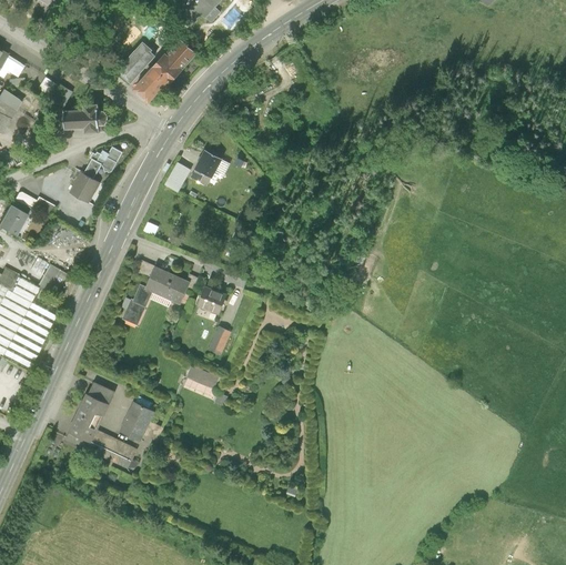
[(161,0),(190,26),(201,13),(210,22),(229,0),(161,0)]
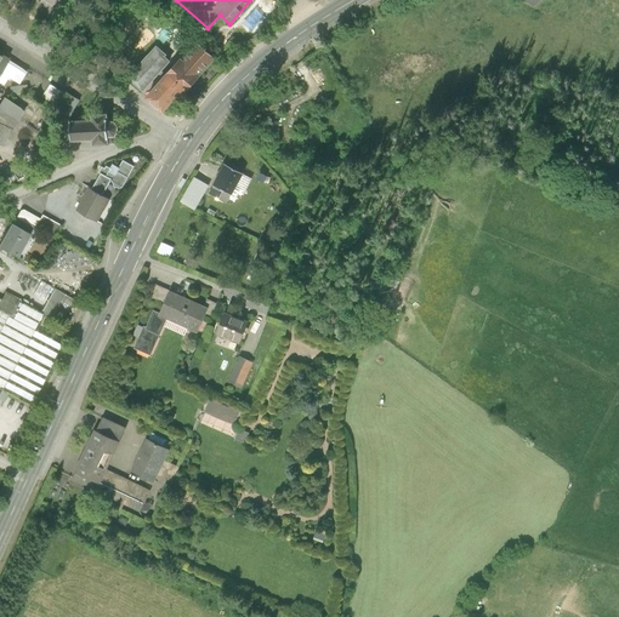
[(163,115),(216,60),(196,41),(143,97),(163,115)]
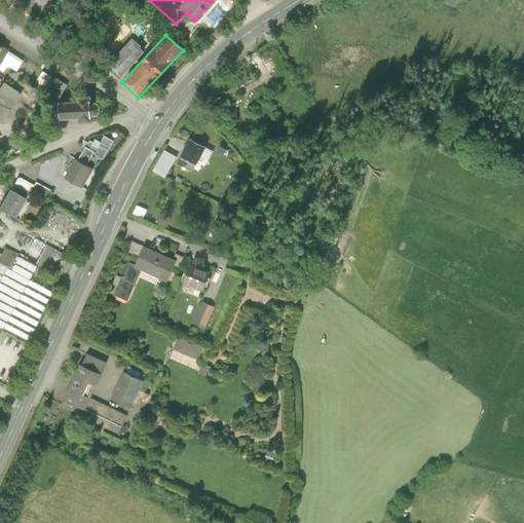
[(146,50),(133,38),(107,66),(120,78),(146,50)]
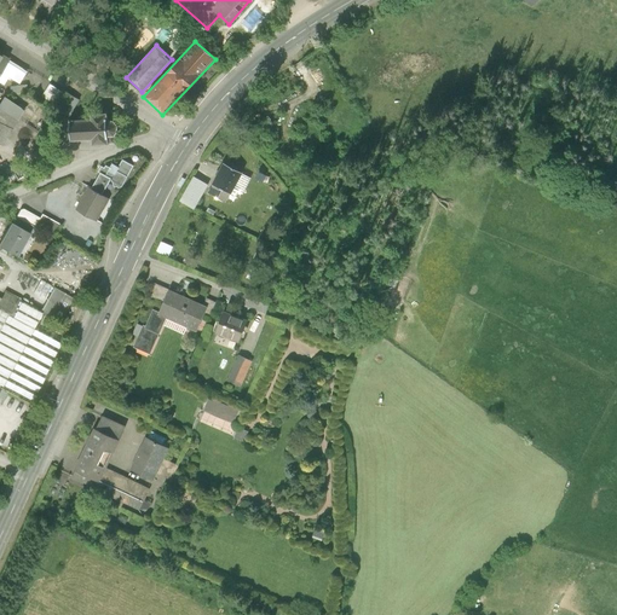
[(0,81),(1,82),(6,74),(17,81),(24,69),(7,58),(0,53),(0,81)]
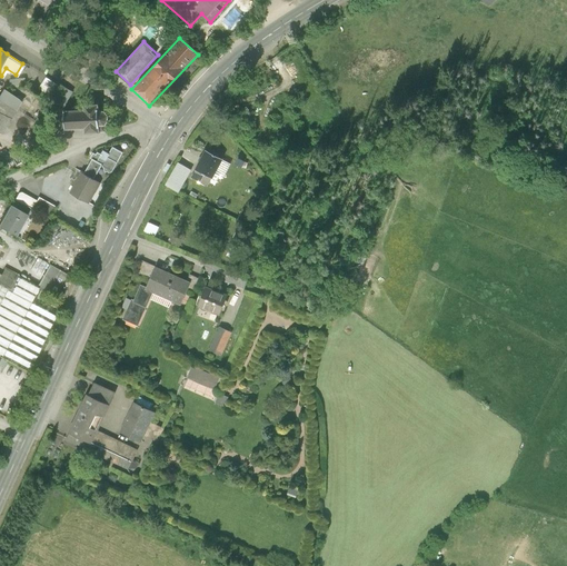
[(56,82),(43,75),(37,86),(48,93),(56,82)]
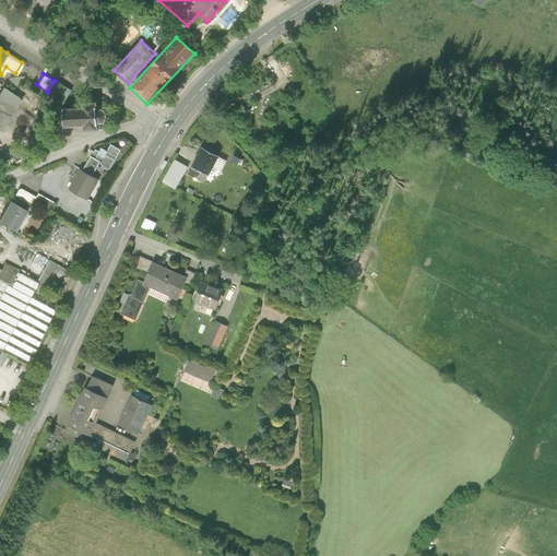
[(23,74),(7,75),(8,84),(24,82),(23,74)]
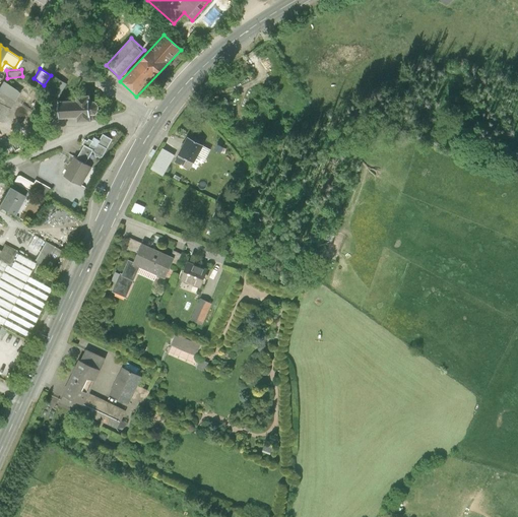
[(63,82),(55,76),(47,89),(56,94),(63,82)]
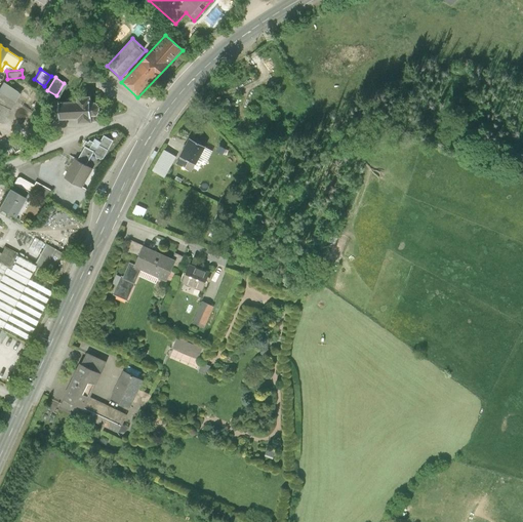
[(0,122),(19,92),(2,81),(0,84),(0,122)]
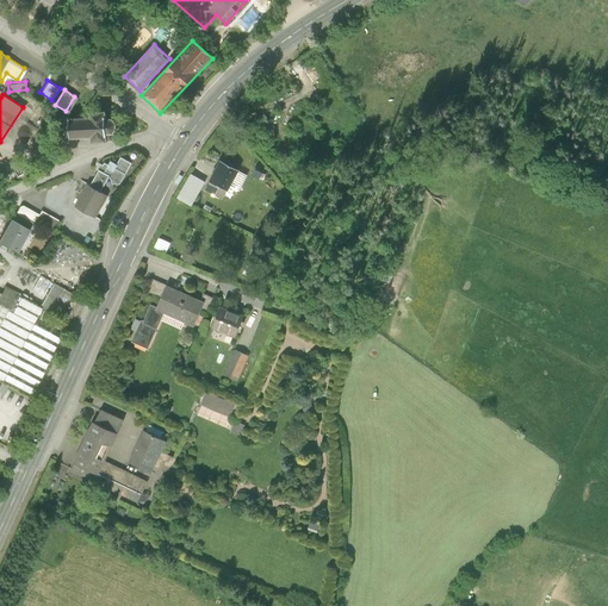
[(91,113),(91,122),(67,123),(68,141),(91,139),(92,145),(106,145),(105,137),(111,136),(115,133),(116,129),(115,124),(112,122),(109,120),(105,120),(104,113),(91,113)]
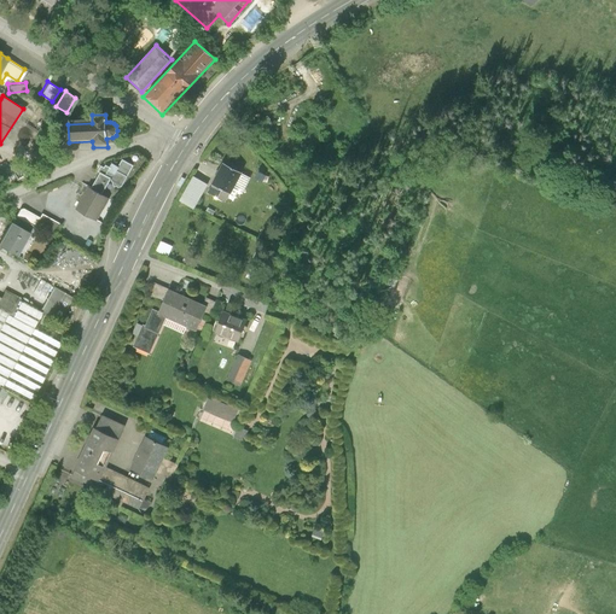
[(243,173),(222,161),(205,191),(226,202),(243,173)]
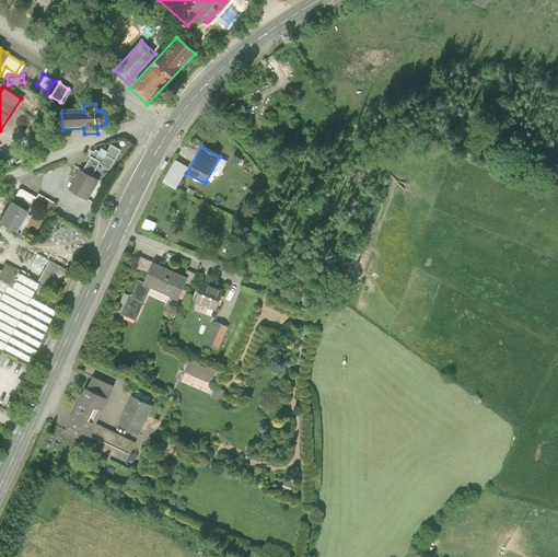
[(97,181),(81,171),(69,192),(85,201),(97,181)]
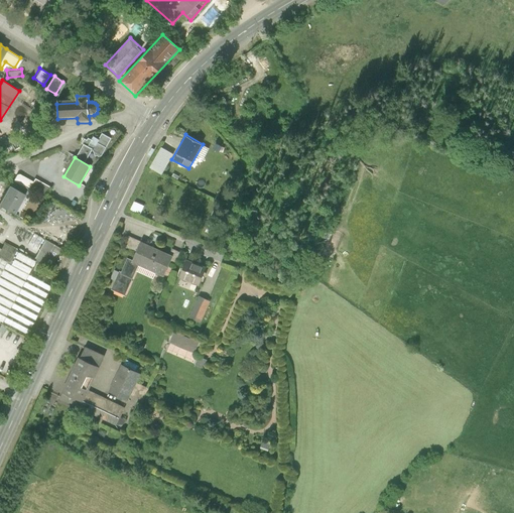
[(14,173),(12,178),(26,185),(42,196),(48,184),(33,175),(31,179),(17,171),(14,173)]
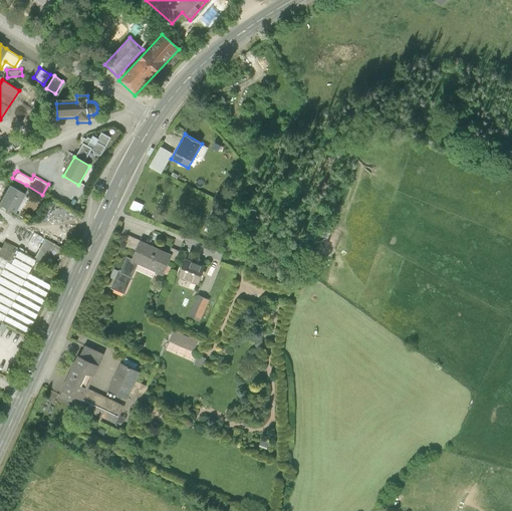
[(12,178),(9,183),(23,191),(26,185),(12,178)]
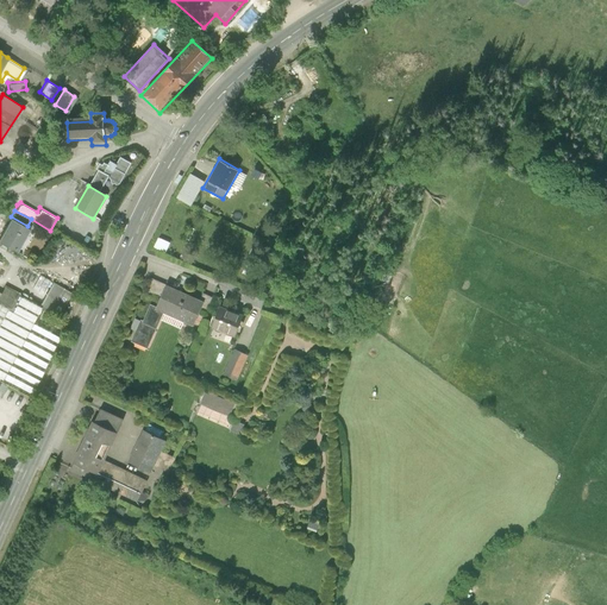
[(11,216),(8,215),(0,229),(0,240),(14,250),(27,226),(11,216)]
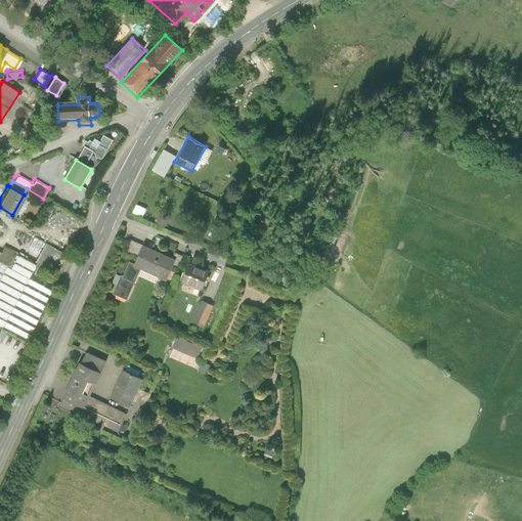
[(31,233),(26,245),(35,250),(41,239),(31,233)]
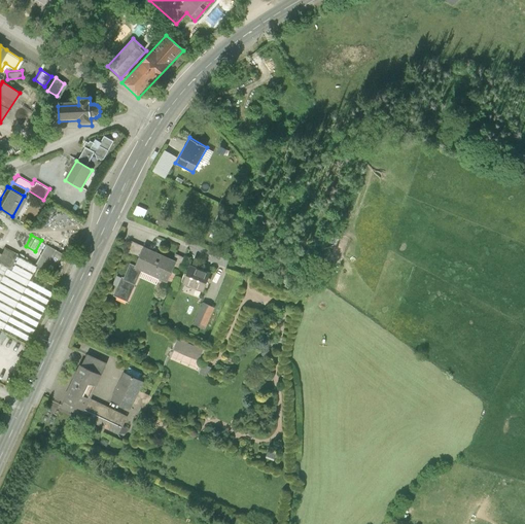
[(126,259),(128,260),(137,242),(127,237),(120,249),(129,253),(126,259)]
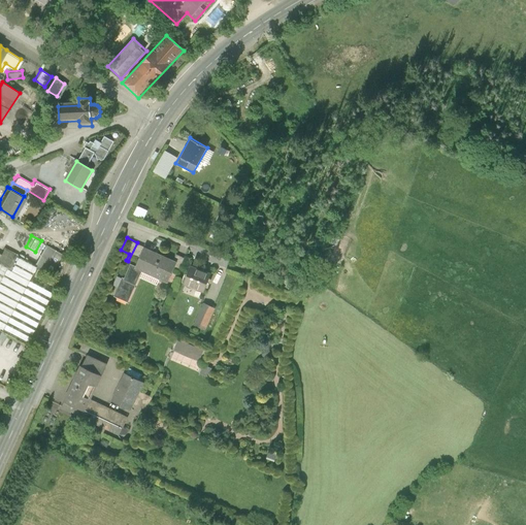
[(61,253),(44,244),(35,262),(53,270),(61,253)]
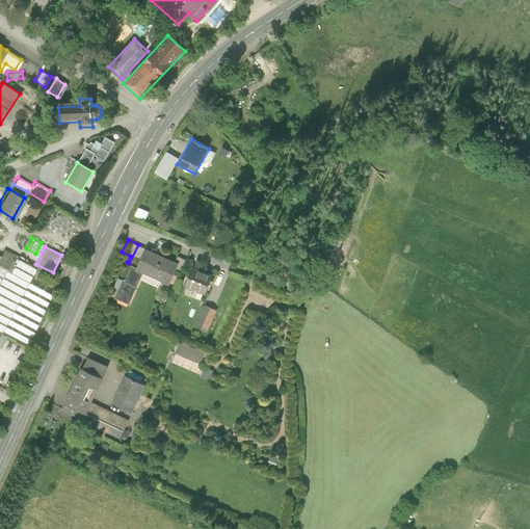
[(128,264),(113,297),(129,303),(142,271),(169,284),(179,263),(143,248),(135,267),(128,264)]
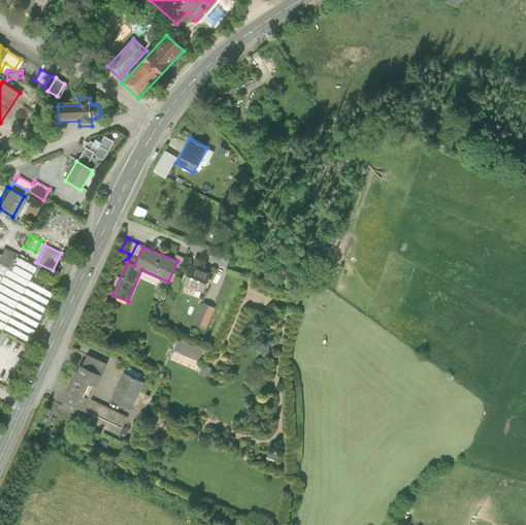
[(0,280),(11,260),(0,254),(0,280)]
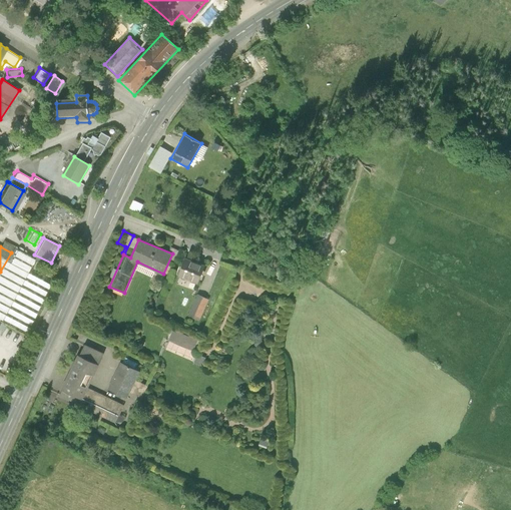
[(183,260),(177,276),(198,284),(204,268),(183,260)]
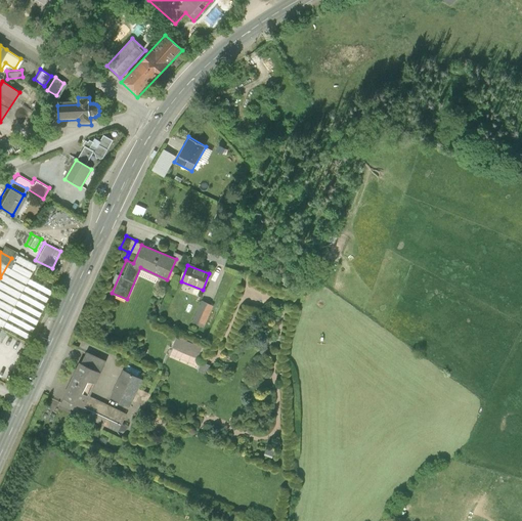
[(212,271),(216,275),(222,269),(217,265),(212,271)]
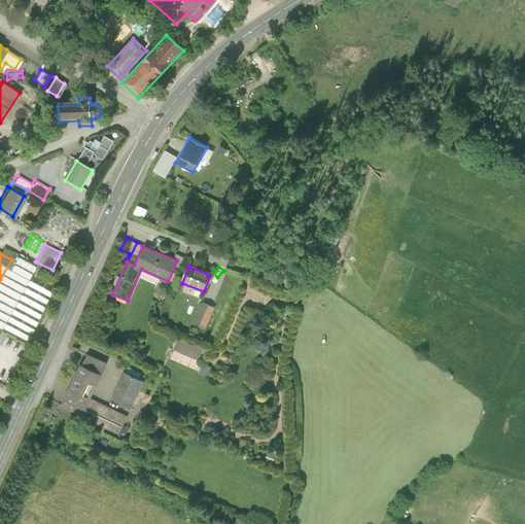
[(211,281),(206,294),(213,297),(217,284),(211,281)]
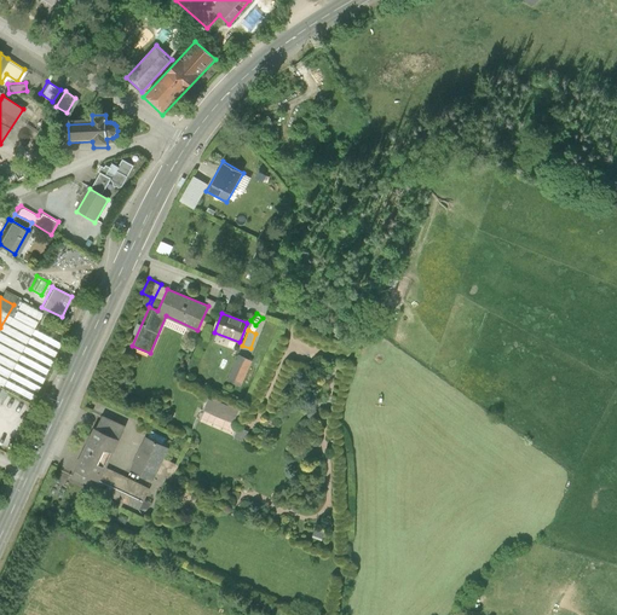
[(225,377),(241,382),(249,355),(234,349),(225,377)]
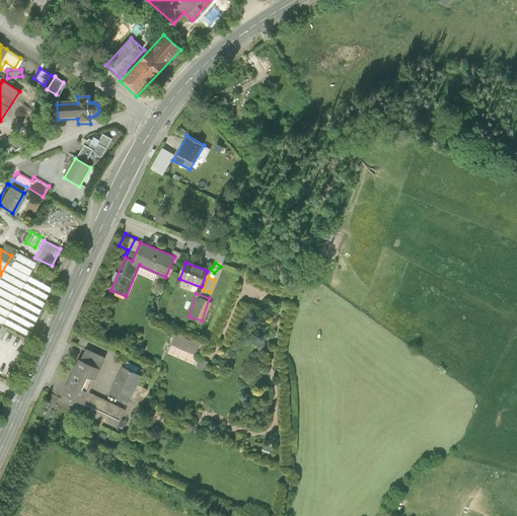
[(200,343),(174,332),(165,352),(191,363),(200,343)]
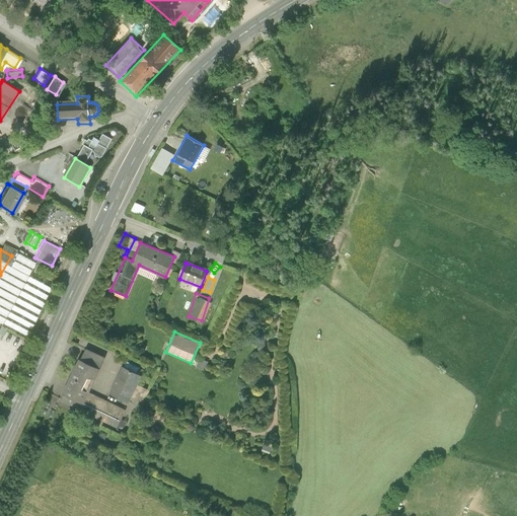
[(105,358),(84,348),(60,396),(82,408),(83,403),(89,392),(105,358)]
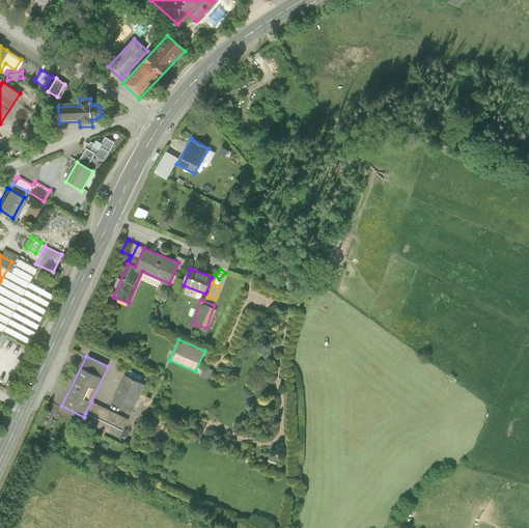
[(144,385),(122,376),(110,406),(132,414),(144,385)]
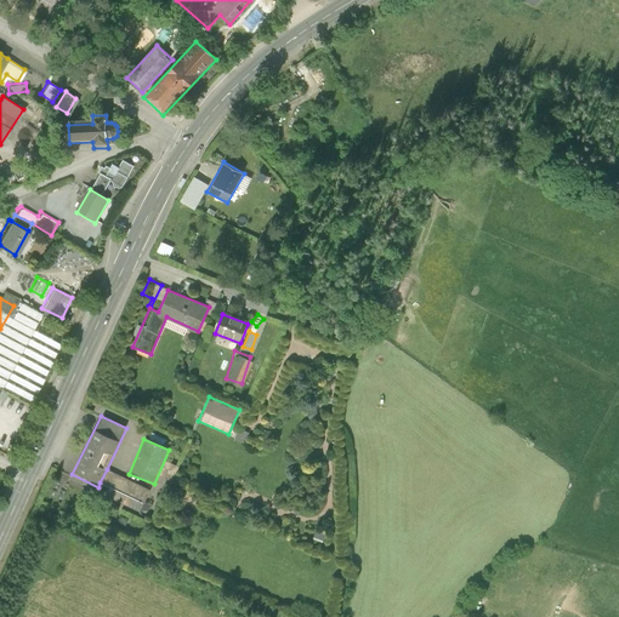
[(149,490),(107,469),(100,483),(142,503),(149,490)]
